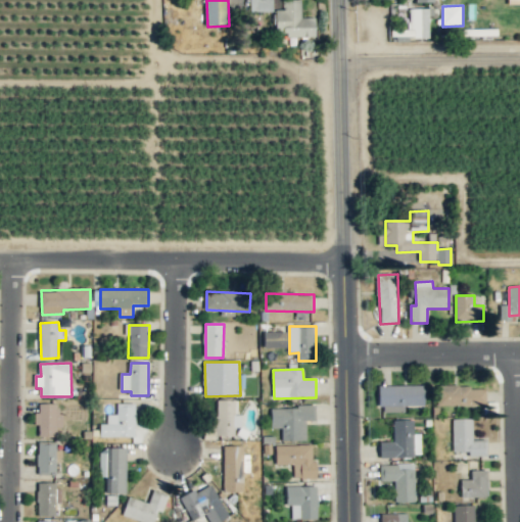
[(406,407),(426,407),(425,386),(381,386),(381,413),(406,413),(406,407)]
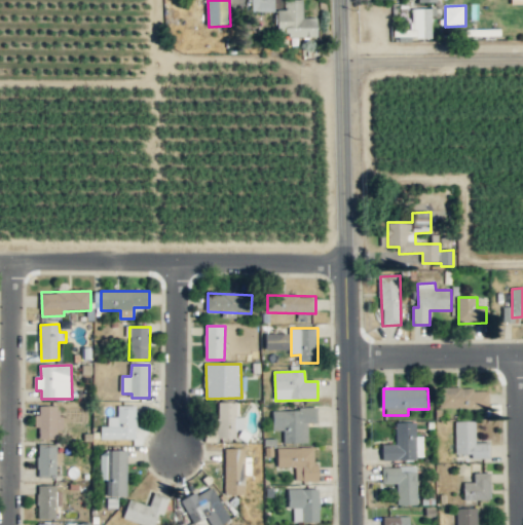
[(490,408),(490,388),(441,389),(442,409),(490,408)]
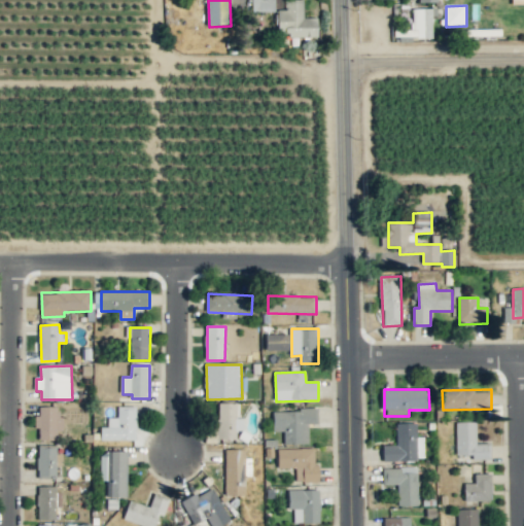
[(218,441),(238,442),(238,431),(244,431),(245,419),(238,419),(238,404),(219,404),(218,441)]
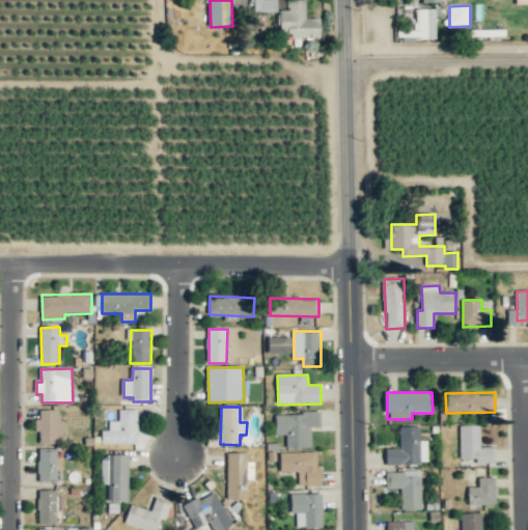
[(62,435),(63,411),(40,410),(39,444),(58,445),(58,435),(62,435)]
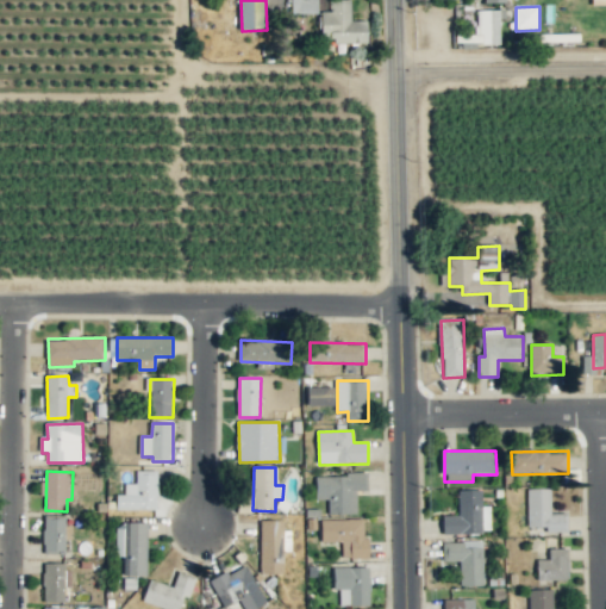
[(118,510),(158,510),(160,472),(138,471),(138,485),(127,485),(126,495),(118,495),(118,510)]
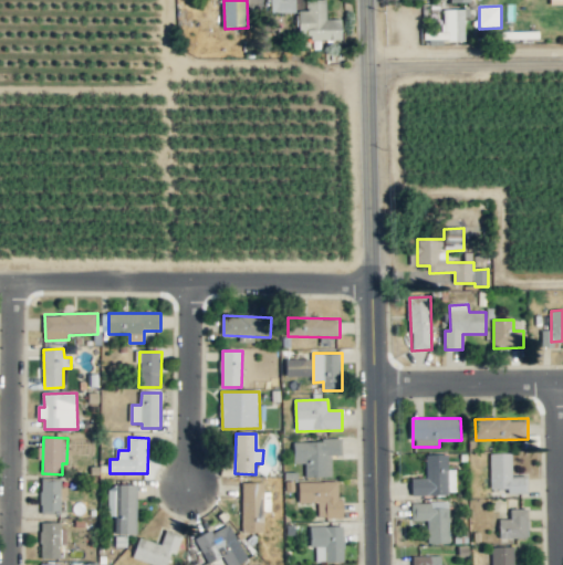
[(294,442),(294,464),(306,463),(306,478),(333,477),(333,456),(343,456),(343,440),(294,442)]
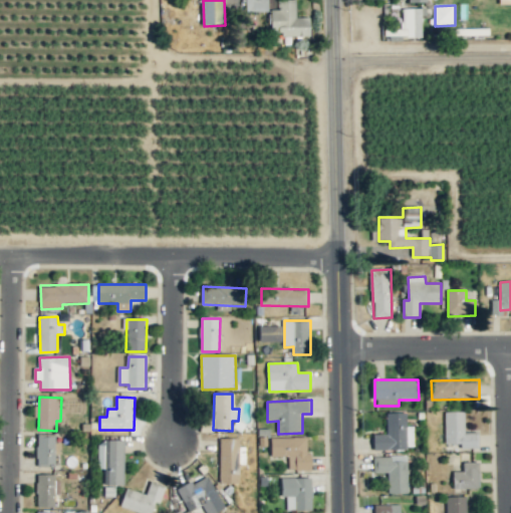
[(408,413),(388,414),(389,435),(374,435),(374,451),(416,449),(415,427),(408,428),(408,413)]
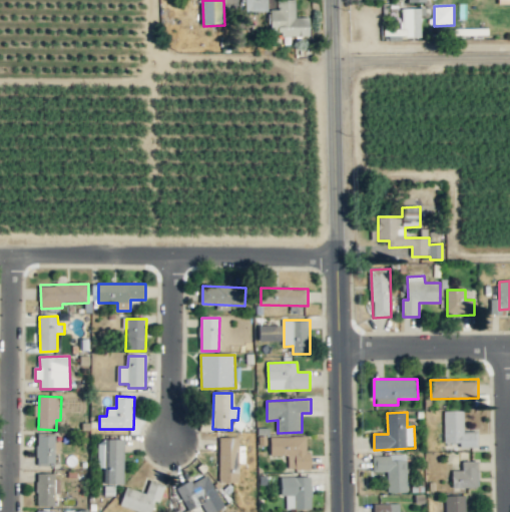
[(479,432),(465,432),(465,412),(445,412),(446,444),(460,444),(461,448),(479,448),(479,432)]
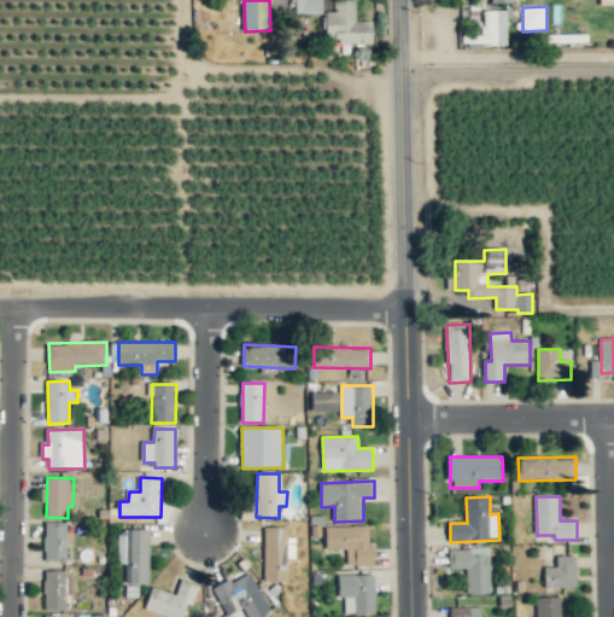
[(68,547),(75,547),(75,535),(68,535),(68,523),(46,523),(47,564),(68,563),(68,547)]
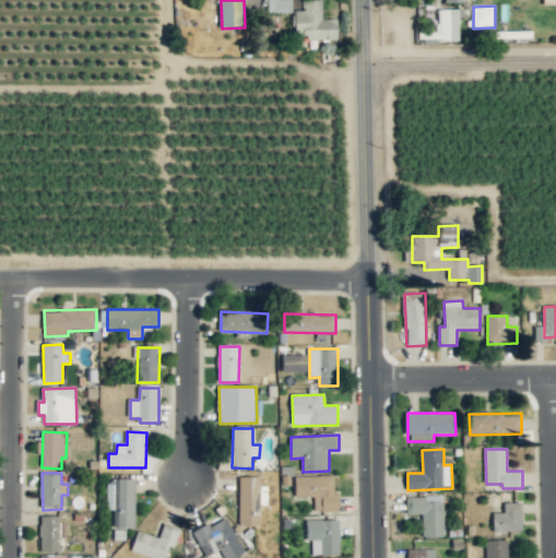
[(340,512),(340,494),(335,494),(335,476),(296,477),(296,497),(316,497),(316,512),(340,512)]
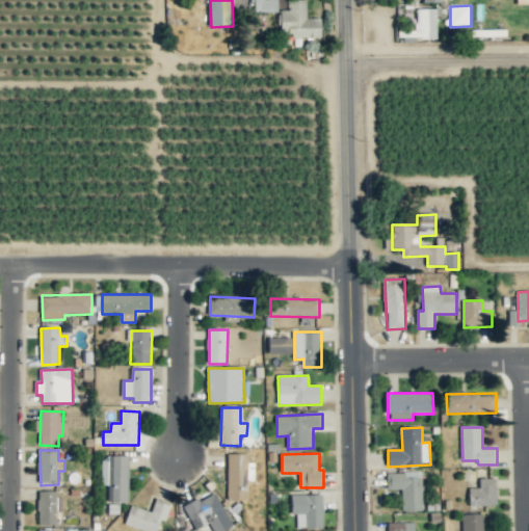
[(249,481),(256,481),(256,463),(248,463),(249,454),(229,454),(228,501),(248,501),(249,481)]
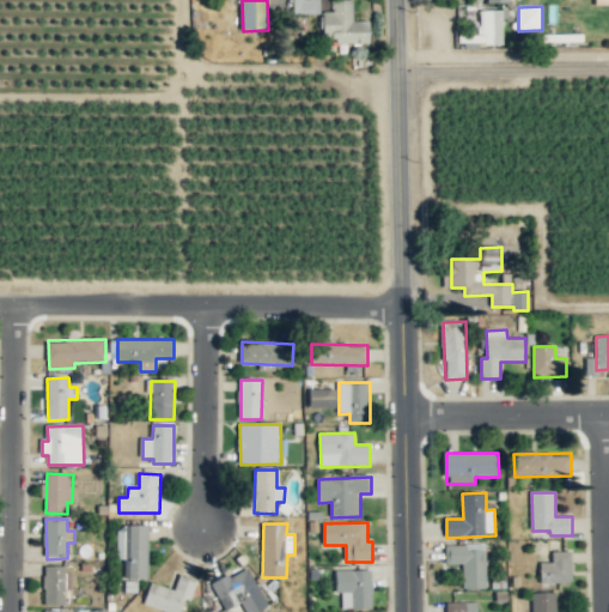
[(117,561),(126,561),(126,580),(150,580),(150,527),(119,526),(117,561)]
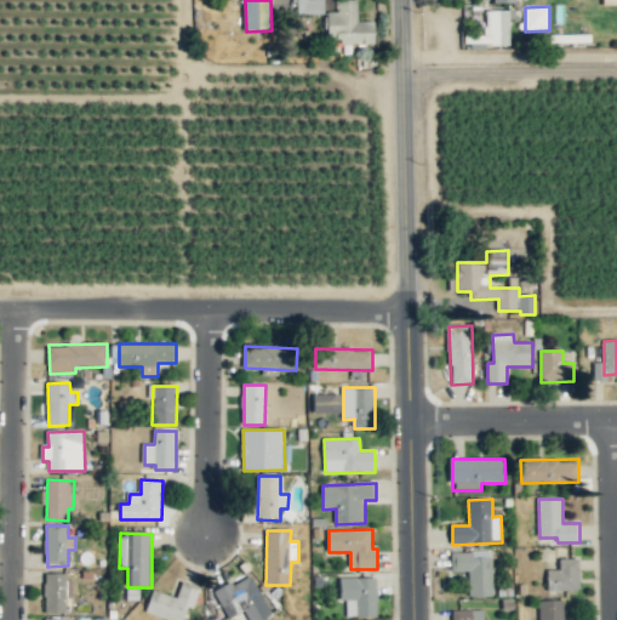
[(469,597),(493,597),(493,552),(453,552),(453,576),(469,576),(469,597)]
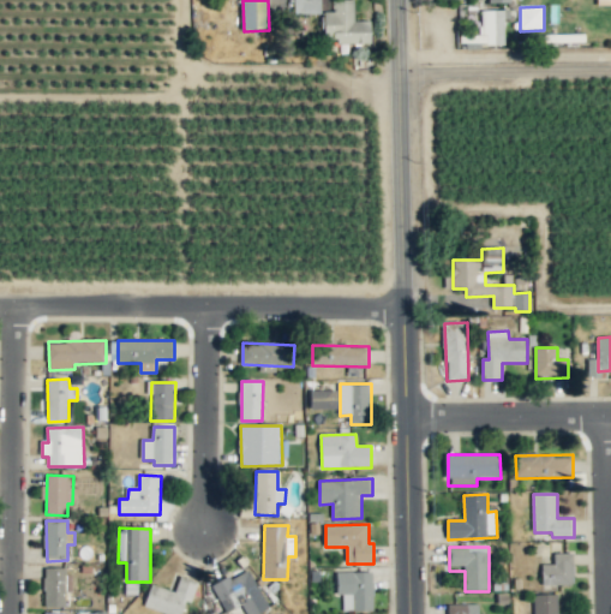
[(543,565),(544,586),(575,585),(575,554),(555,554),(556,565),(543,565)]
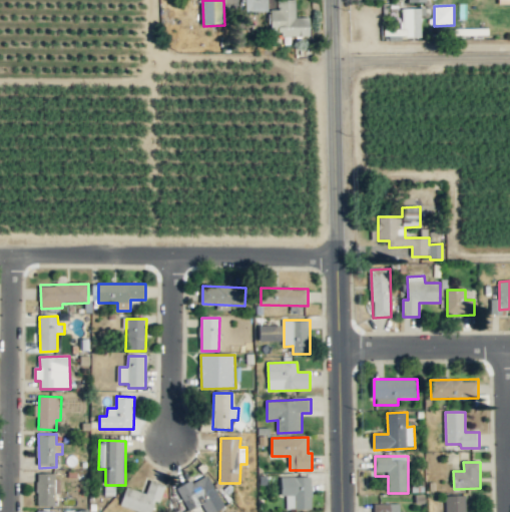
[(56,507),(56,494),(59,494),(60,474),(39,474),(38,506),(56,507)]
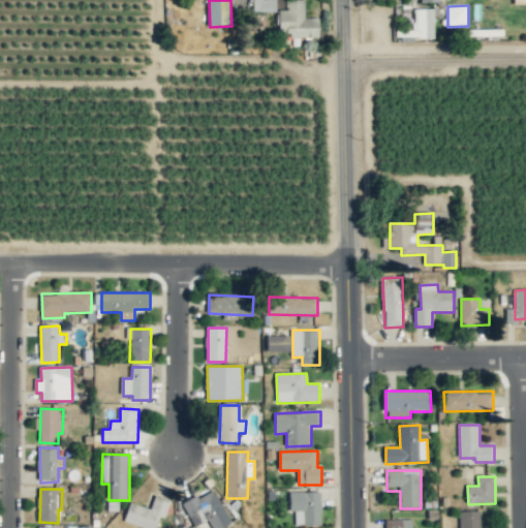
[(221,527),(231,523),(216,490),(184,504),(194,527),(196,527),(210,521),(213,527),(221,527)]
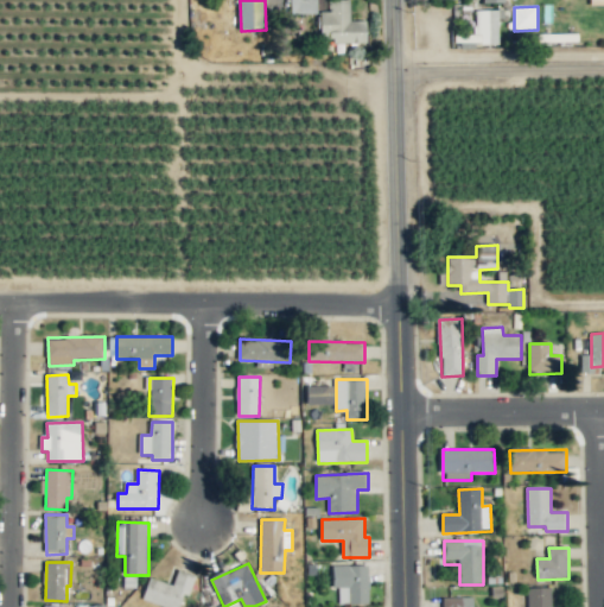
[(370,605),(370,566),(334,567),(335,589),(341,589),(341,605),(370,605)]
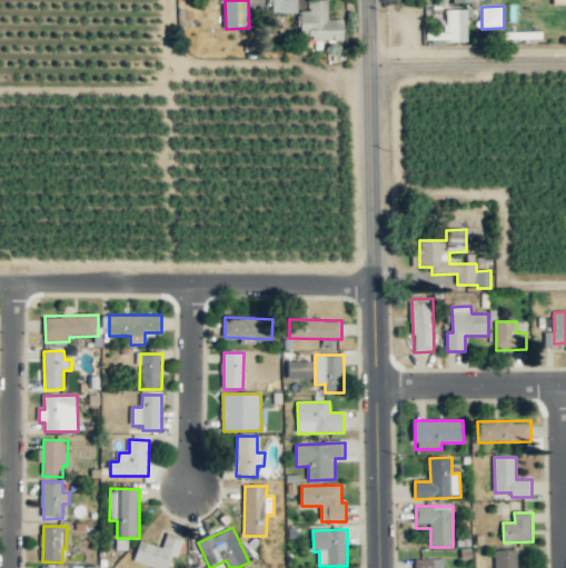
[(141,541),(135,561),(156,567),(168,567),(172,557),(178,558),(185,539),(168,534),(164,548),(141,541)]
